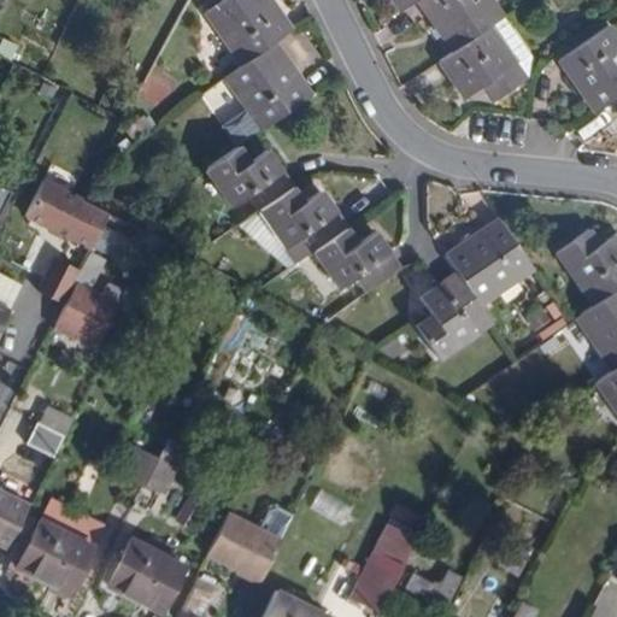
[(216,0),(201,11),(238,64),(270,40),(287,28),(265,0),(216,0)]
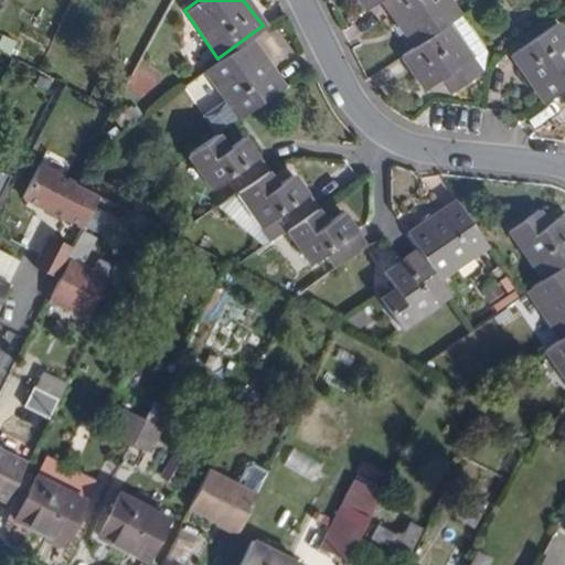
[(372,0),(407,50),(443,24),(452,17),(441,1),(440,0),(372,0)]
